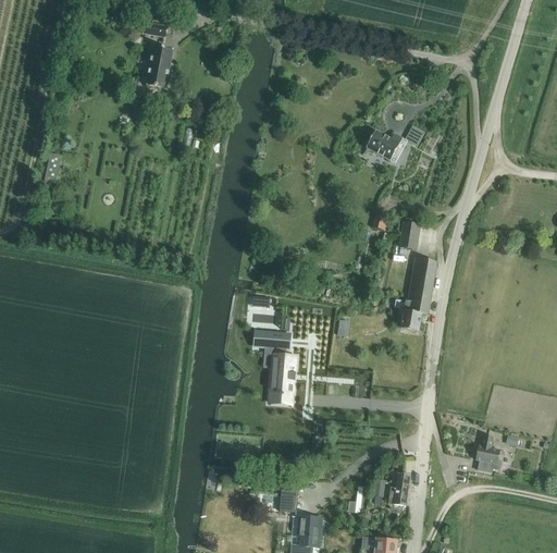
[(122,1),(120,13),(141,16),(144,5),(122,1)]
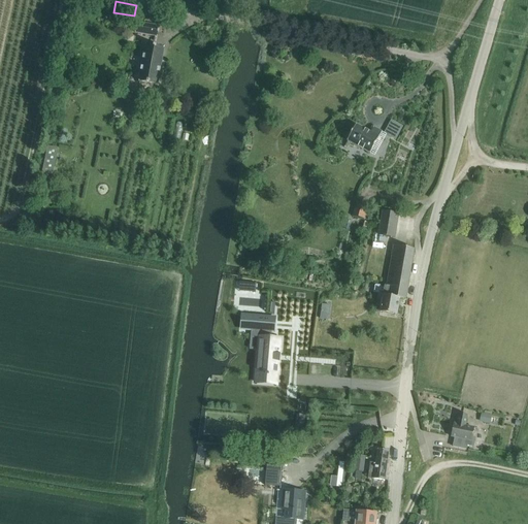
[(160,23),(137,19),(135,30),(158,34),(160,23)]
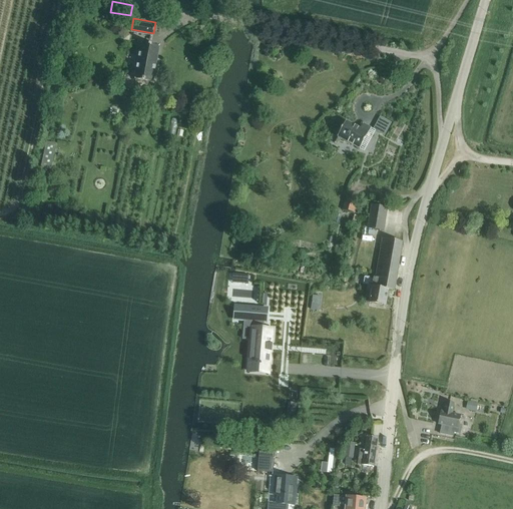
[(140,40),(134,76),(153,79),(160,44),(140,40)]
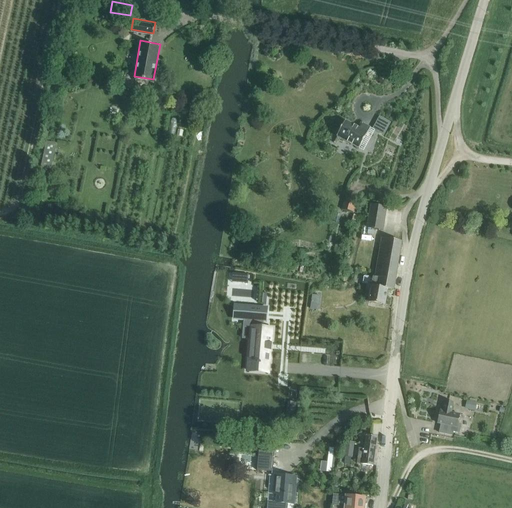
[(346,117),(336,133),(358,146),(371,125),(362,120),(359,125),(346,117)]
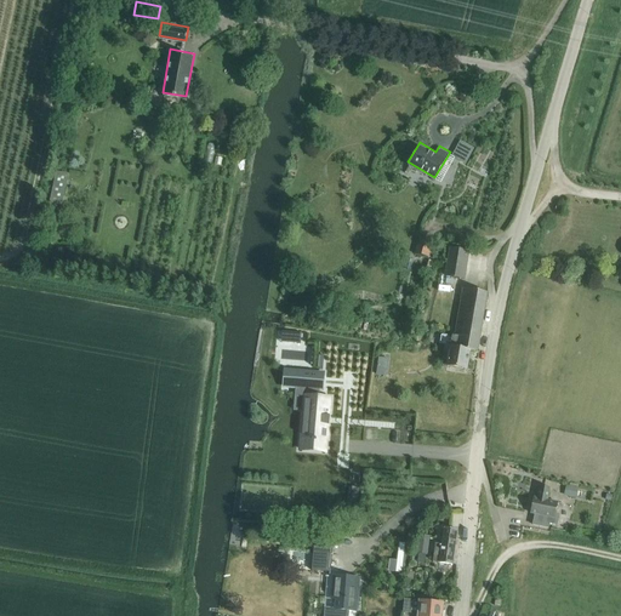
[(56,167),(49,199),(62,203),(69,170),(56,167)]
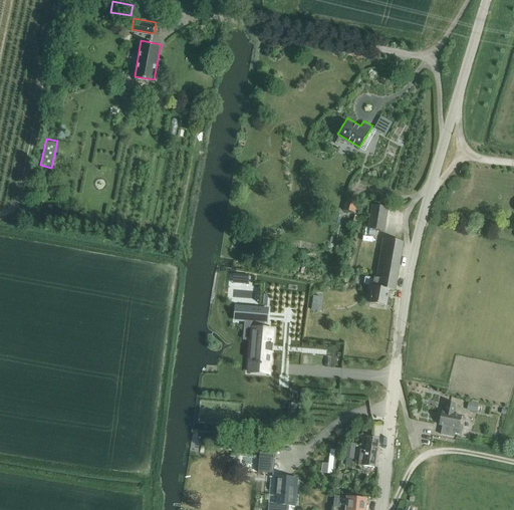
[(347,193),(343,207),(354,210),(358,196),(347,193)]
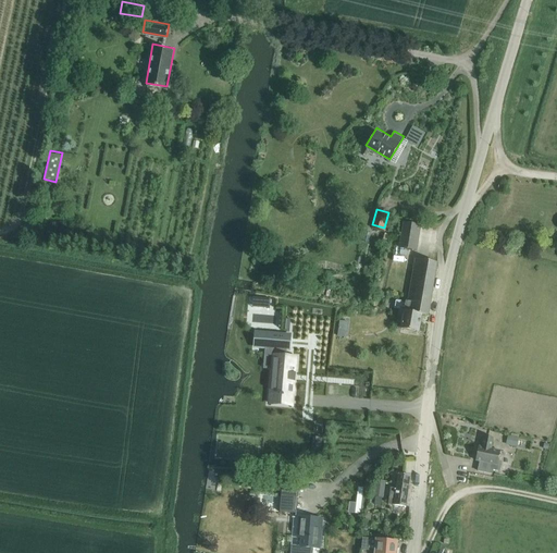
[(418,248),(421,222),(403,220),(399,245),(418,248)]
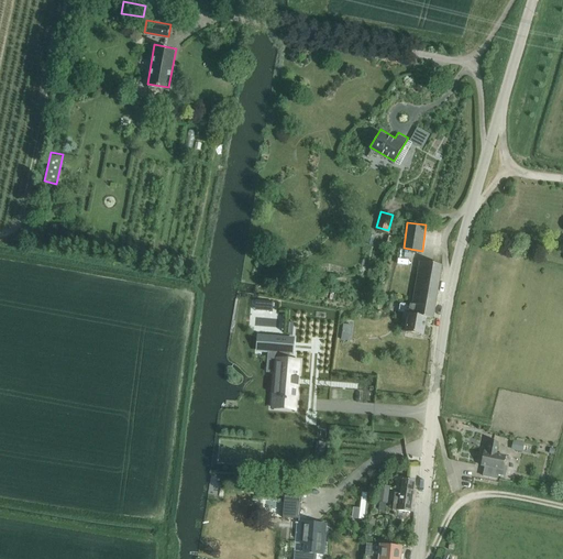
[(411,303),(409,302),(408,311),(407,311),(405,329),(423,332),(427,316),(433,317),(442,263),(419,260),(411,303)]
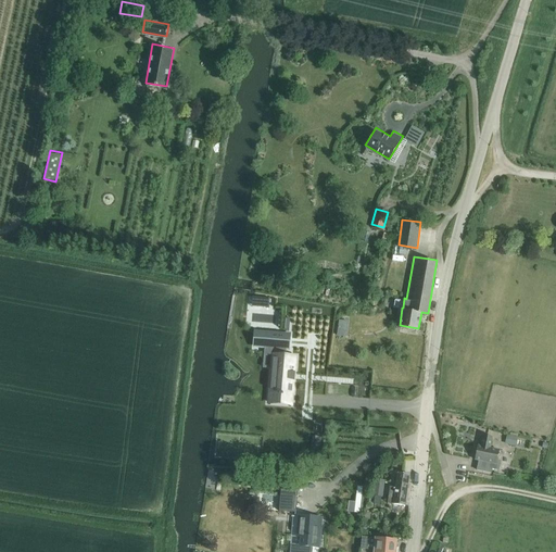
[(255,331),(254,343),(265,345),(273,345),(273,352),(272,352),(270,367),(268,394),(292,397),(295,354),(286,353),(286,346),(289,346),(289,334),(255,331)]
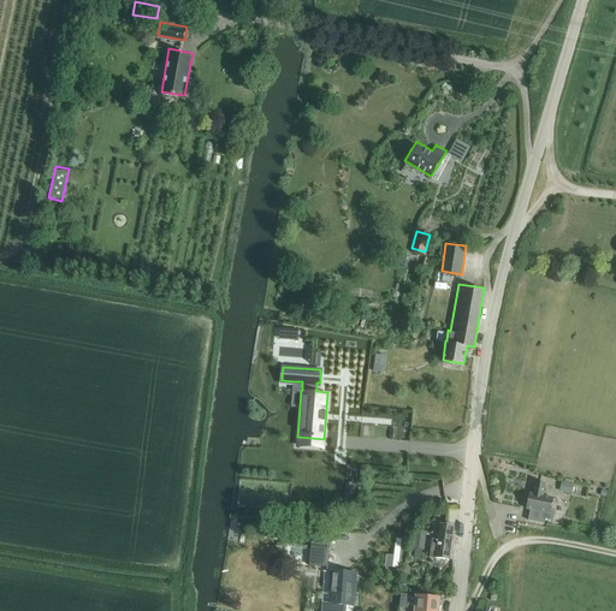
[(562,478),(560,487),(572,491),(574,480),(573,480),(566,479),(562,478)]
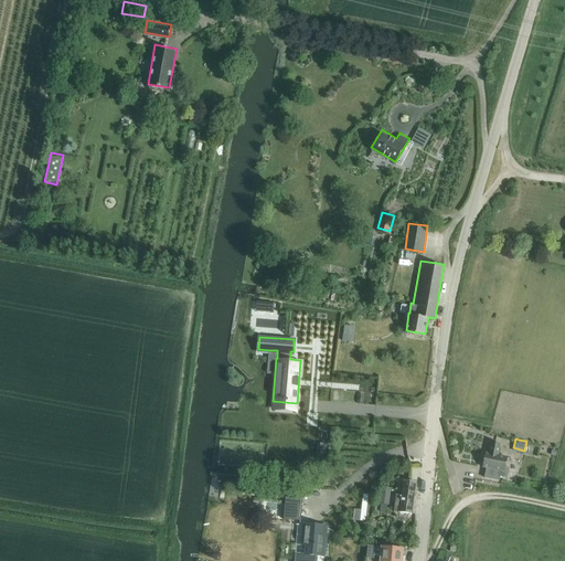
[(319,440),(317,454),(324,455),(327,441),(319,440)]
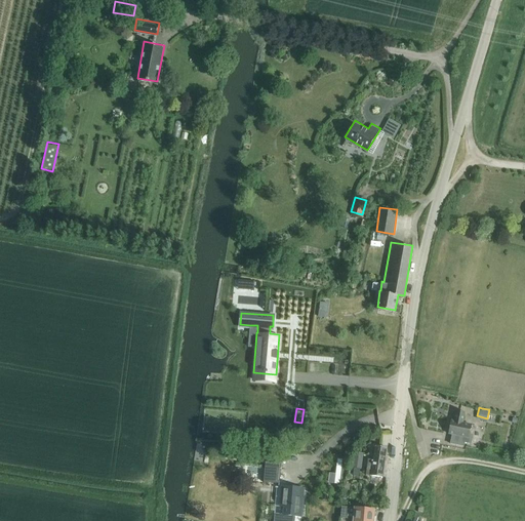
[(462,421),(466,410),(456,408),(454,418),(451,417),(448,432),(452,433),(450,441),(463,444),(465,441),(472,442),(473,433),(470,433),(473,423),(462,421)]
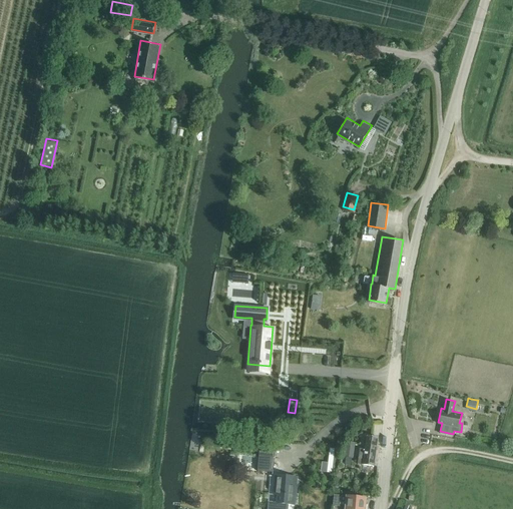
[(364,462),(374,464),(378,435),(366,434),(365,447),(360,447),(359,457),(364,458),(364,462)]
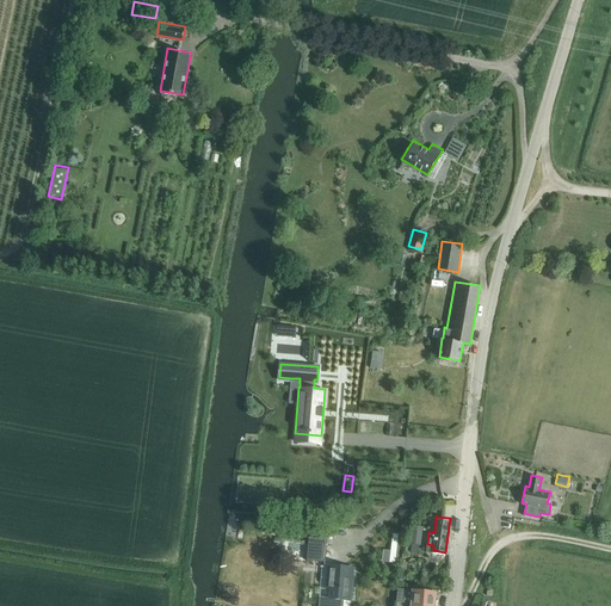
[(413,525),(411,542),(420,543),(421,535),(423,526),(420,526),(413,525)]
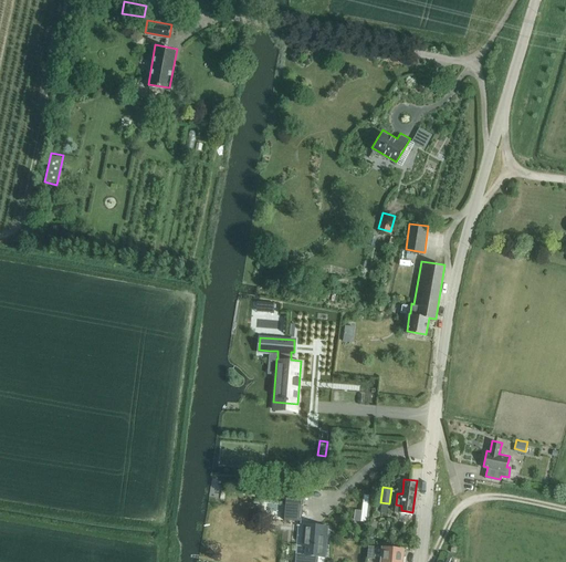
[(279,502),(278,516),(301,518),(302,501),(285,500),(285,503),(279,502)]
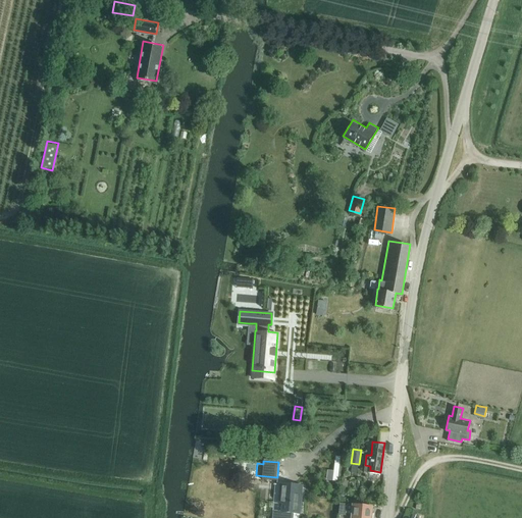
[(272,509),(271,517),(292,517),(293,511),(301,512),(303,491),(299,490),(300,482),(279,480),(277,502),(281,502),(280,509),(272,509)]
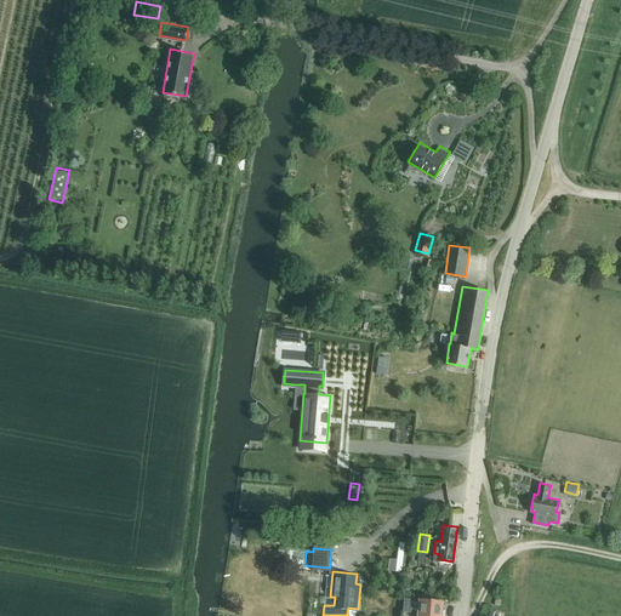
[(403,609),(417,610),(416,615),(442,615),(444,600),(425,598),(425,597),(420,597),(404,595),(403,609)]
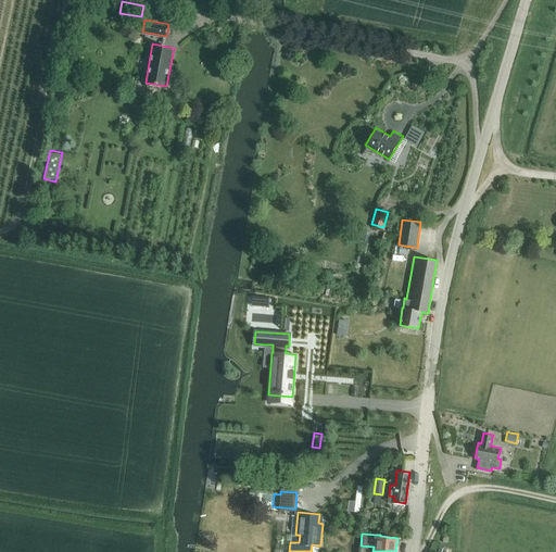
[(444,551),(447,546),(441,542),(437,551),(444,551)]
